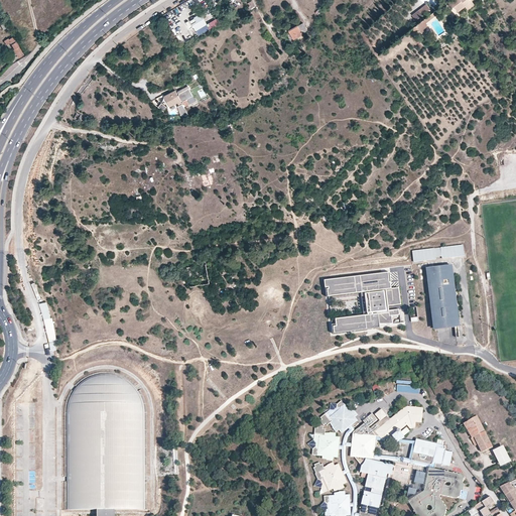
[(235,13),(239,10),(233,0),(231,0),(228,2),(235,13)]
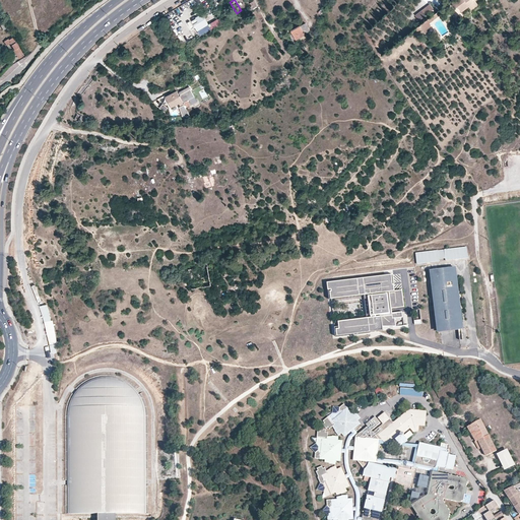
[(235,0),(241,10),(250,5),(246,0),(235,0)]
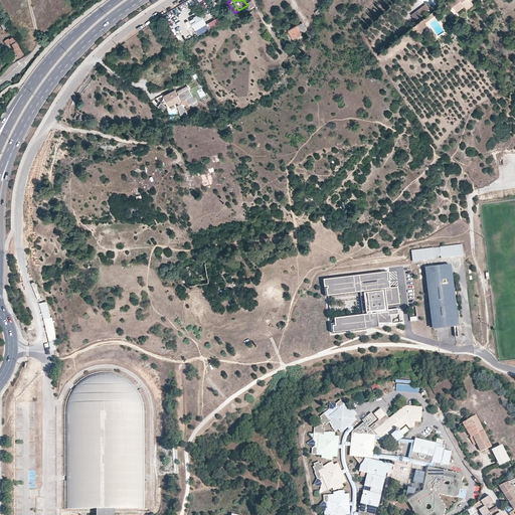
[(465,4),(471,0),(450,0),(448,2),(451,7),(454,5),(458,10),(465,4)]
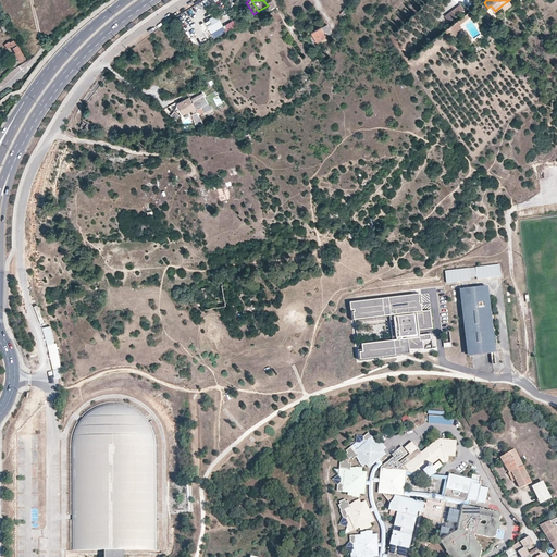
[(456,14),(466,8),(462,2),(453,9),(456,14)]
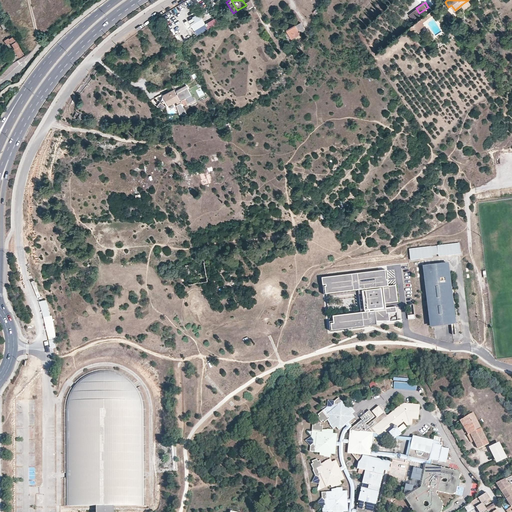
[(432,11),(422,18),(424,21),(434,14),(432,11)]
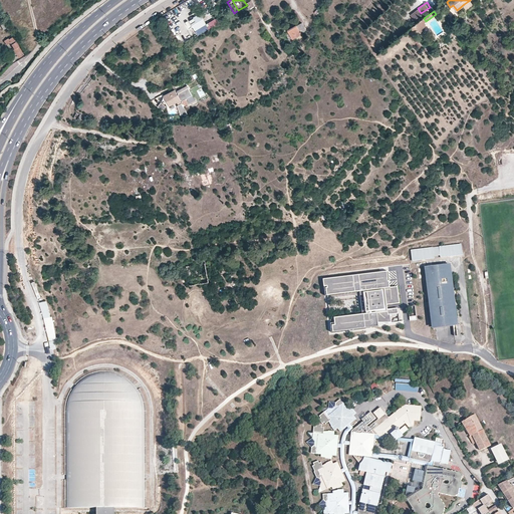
[(196,30),(207,23),(200,13),(197,15),(193,18),(195,20),(191,23),(196,30)]
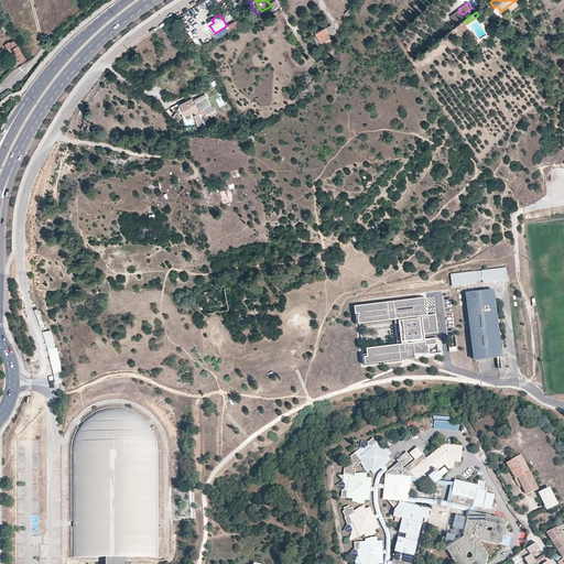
[(467,23),(465,20),(454,28),(453,31),(457,31),(458,31),(459,31),(463,34),(466,32),(468,24),(467,23)]
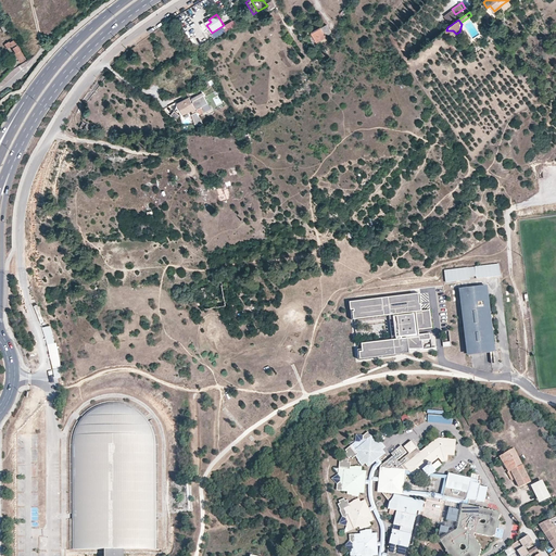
[(235,25),(232,21),(225,25),(227,29),(235,25)]
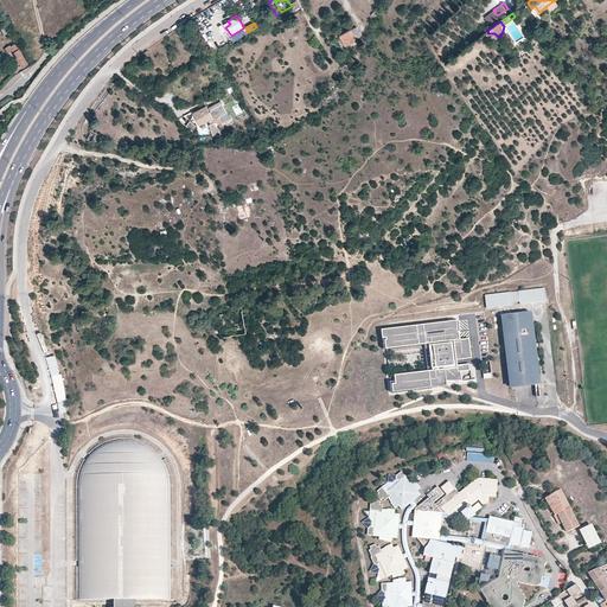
[(224,25),(211,31),(221,48),(234,40),(231,36),(225,27),(224,25)]
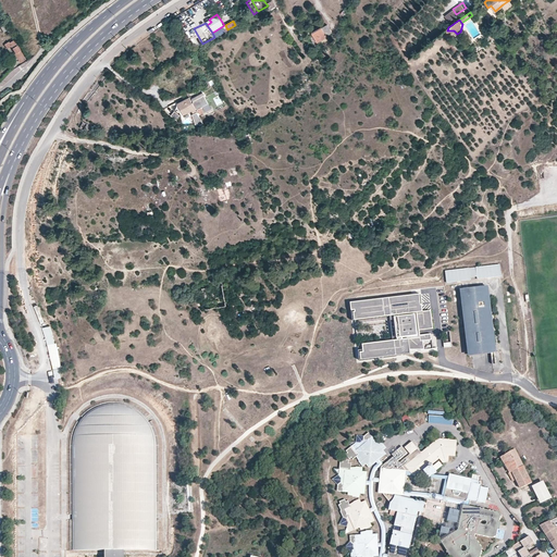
[(329,28),(326,24),(321,27),(325,36),(332,33),(329,28)]
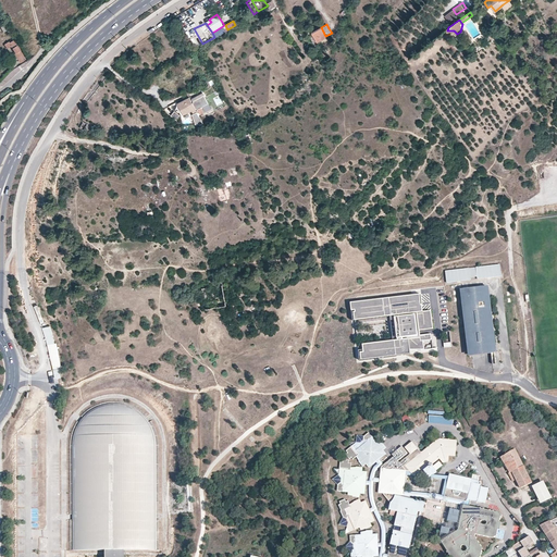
[(325,36),(321,27),(311,33),(312,35),(309,37),(314,47),(318,45),(317,42),(326,37),(325,36)]
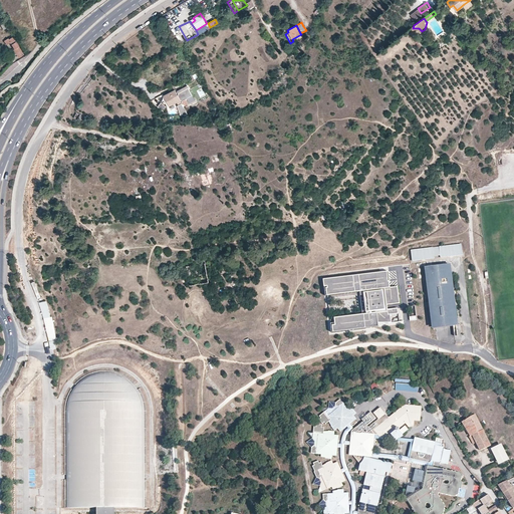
[(8,37),(4,40),(7,44),(10,42),(13,46),(12,47),(13,49),(14,48),(16,52),(19,56),(23,54),(12,36),(8,38),(8,37)]
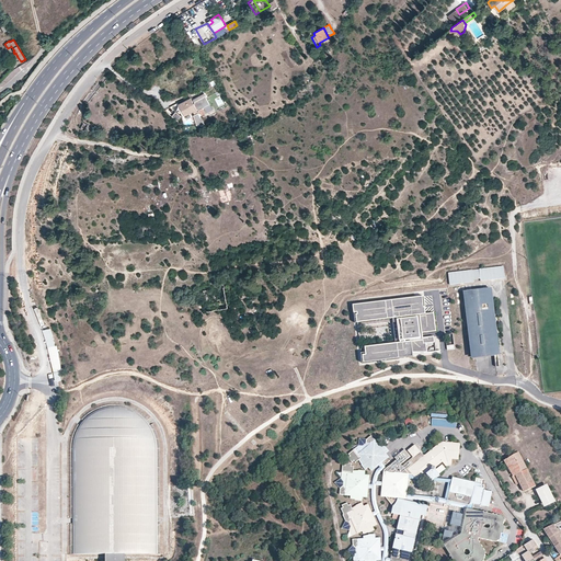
[(185,116),(187,115),(189,118),(196,115),(195,114),(199,112),(201,114),(207,111),(205,106),(210,103),(206,95),(195,101),(195,102),(194,103),(191,98),(184,101),(179,104),(185,116)]
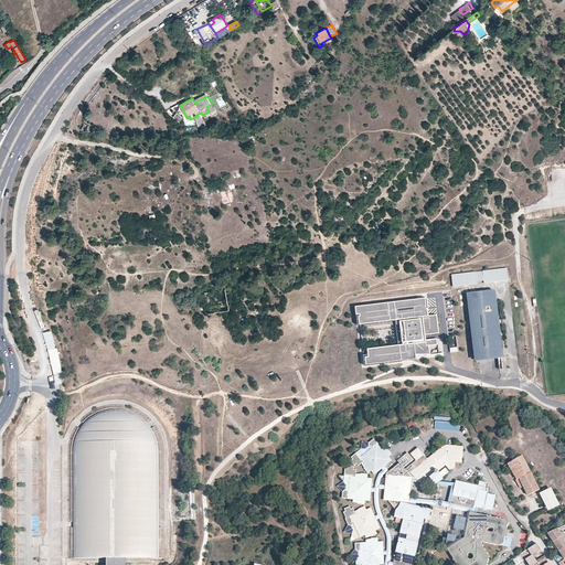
[(173,118),(180,121),(183,117),(177,113),(173,118)]
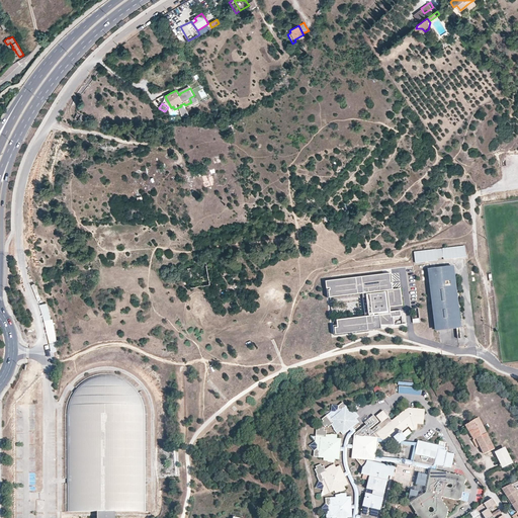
[(205,188),(212,186),(212,185),(209,177),(212,176),(211,172),(208,173),(207,171),(196,175),(191,177),(194,185),(203,182),(205,188)]
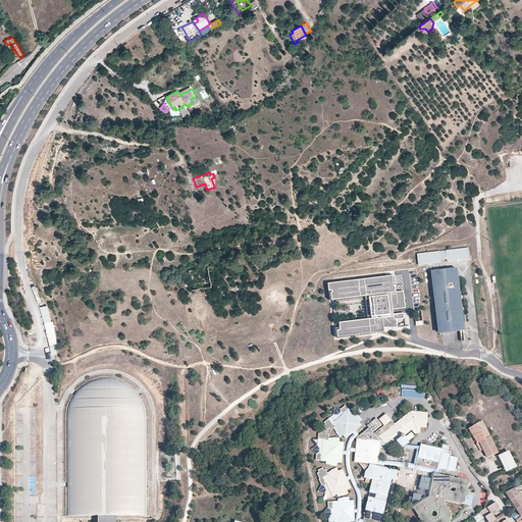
[(468,248),(446,251),(448,261),(470,259),(468,248)]
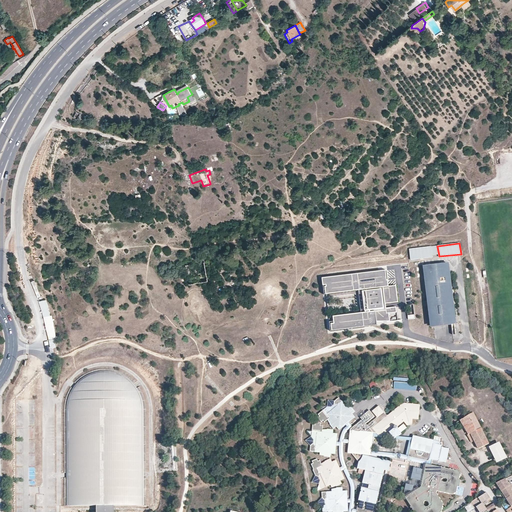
[(431,246),(409,249),(411,260),(433,257),(431,246)]
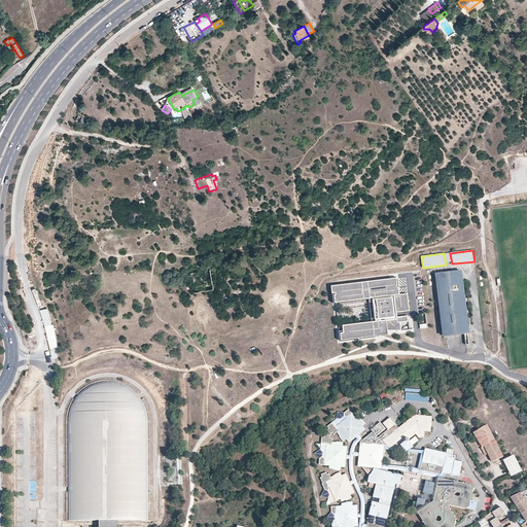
[(462,272),(435,275),(440,308),(443,338),(469,336),(462,272)]
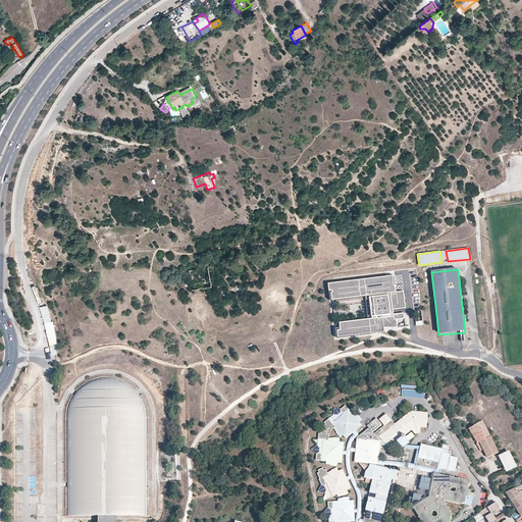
[(395,276),(328,282),(328,290),(334,290),(334,293),(331,293),(332,299),(367,296),(370,321),(341,324),(341,329),(337,329),(338,337),(380,333),(386,332),(385,327),(396,326),(395,317),(403,317),(403,314),(394,315),(393,309),(407,308),(405,290),(397,291),(395,276)]
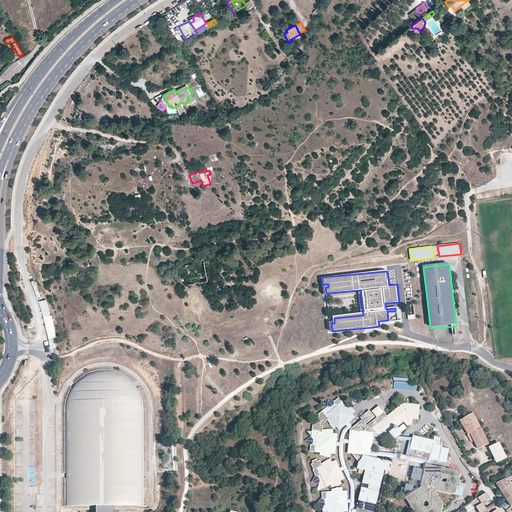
[(43,296),(41,289),(38,290),(35,280),(32,281),(36,297),(43,296)]
